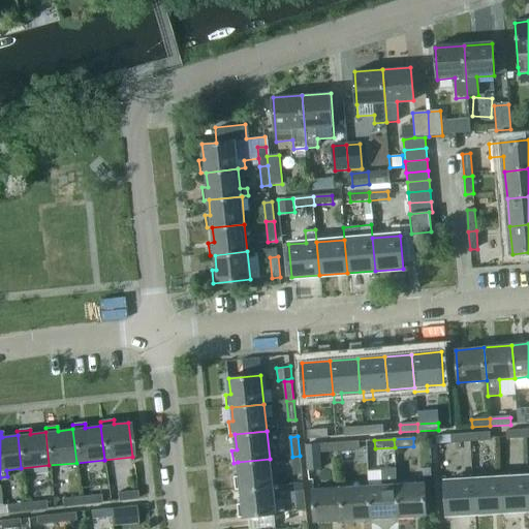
[(359,441),(339,442),(339,452),(359,450),(359,441)]
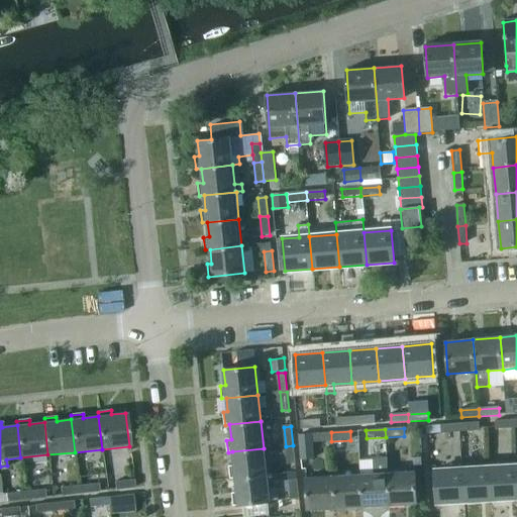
[(313,443),(331,441),(331,432),(313,433),(313,443)]
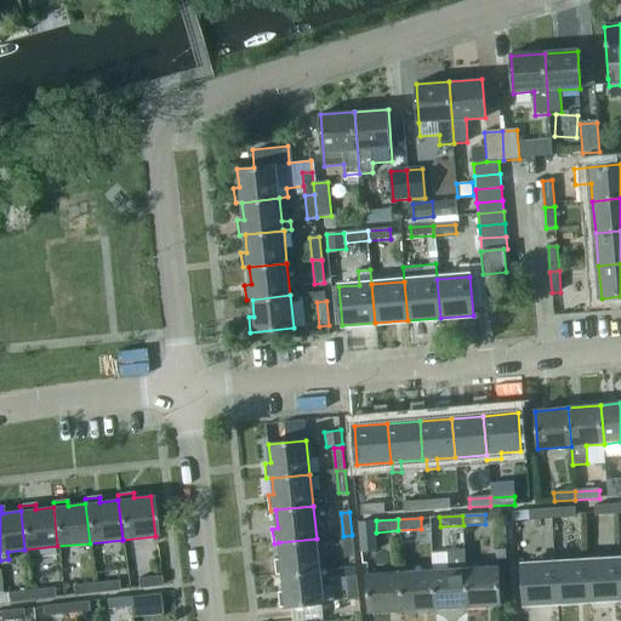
[(360,552),(377,551),(375,520),(359,522),(360,552)]
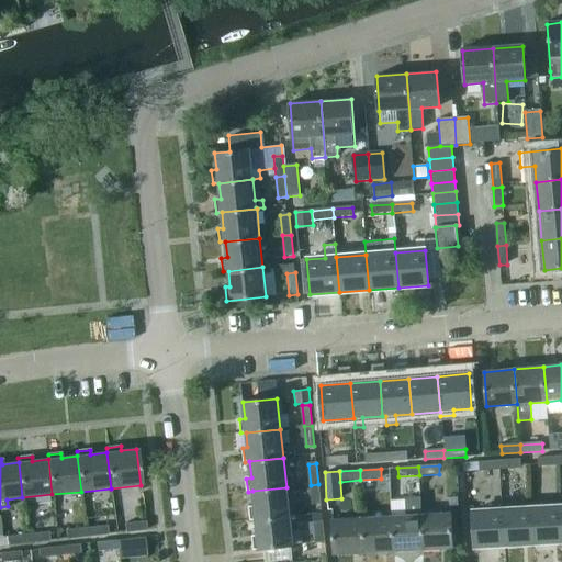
[(318,484),(311,485),(313,505),(321,504),(318,484)]
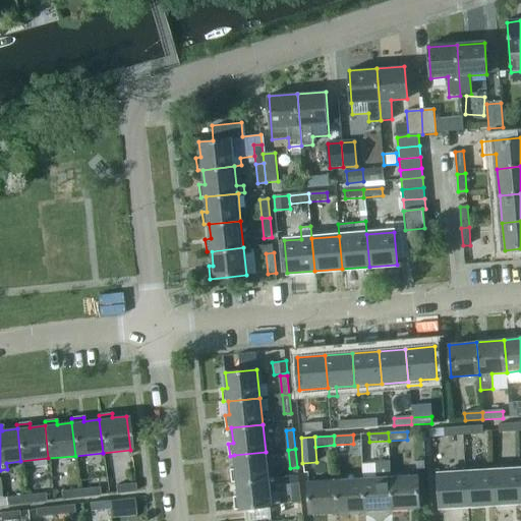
[(269,478),(266,452),(234,455),(236,470),(231,471),(232,482),(237,481),(269,478)]
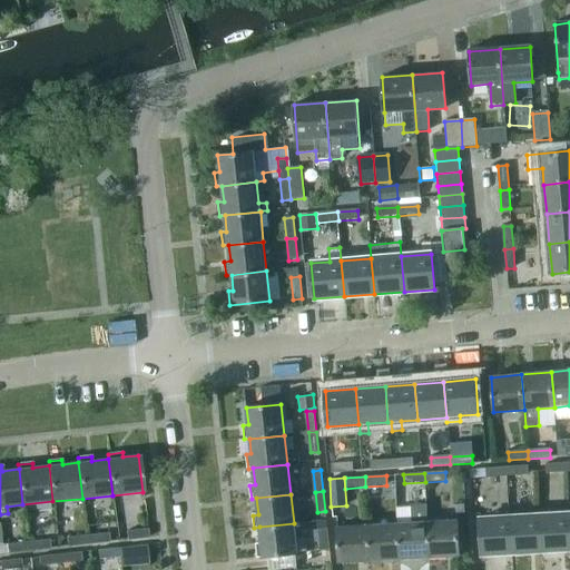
[(542,550),(569,548),(569,517),(569,514),(540,517),(542,550)]
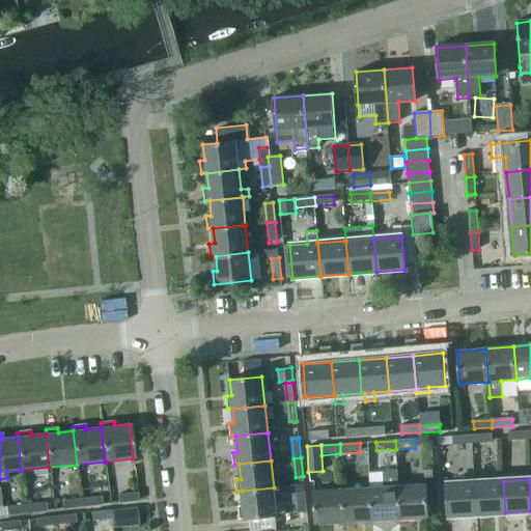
[(503,481),(475,482),(477,514),(505,512),(503,481)]
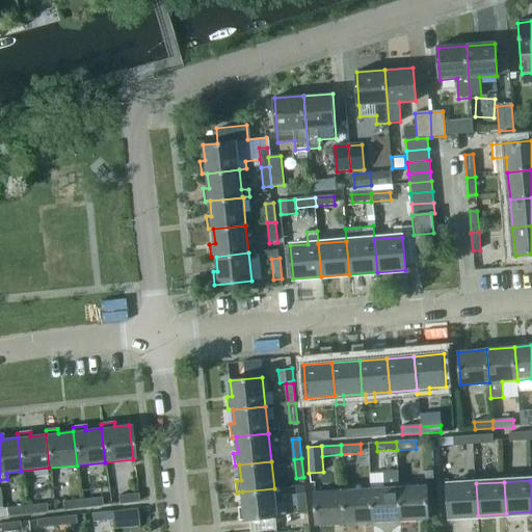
[(478,515),(476,483),(448,485),(450,516),(478,515)]
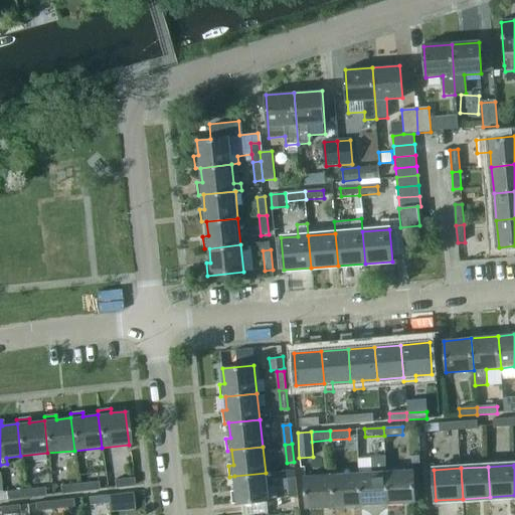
[(413,470),(386,472),(388,503),(415,502),(413,470)]
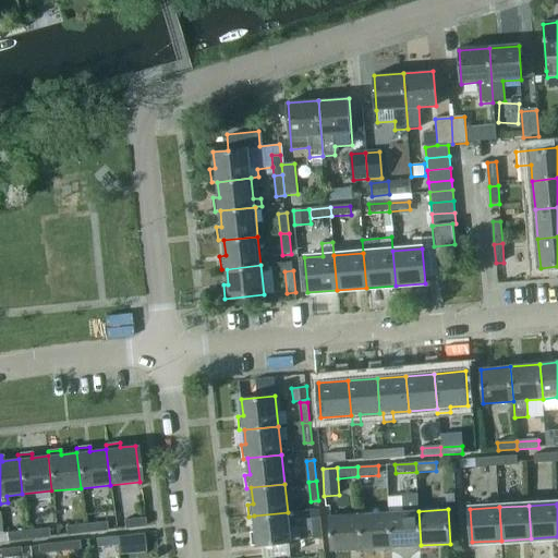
[(419,511),(389,513),(391,547),(421,545),(419,511)]
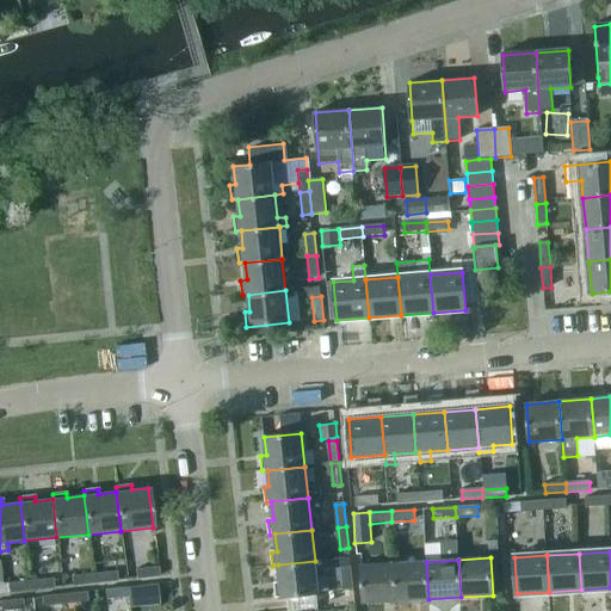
[(315,561),(278,565),(281,582),(275,582),(276,598),(287,597),(315,593),(319,593),(319,591),(326,590),(325,575),(318,576),(315,561)]
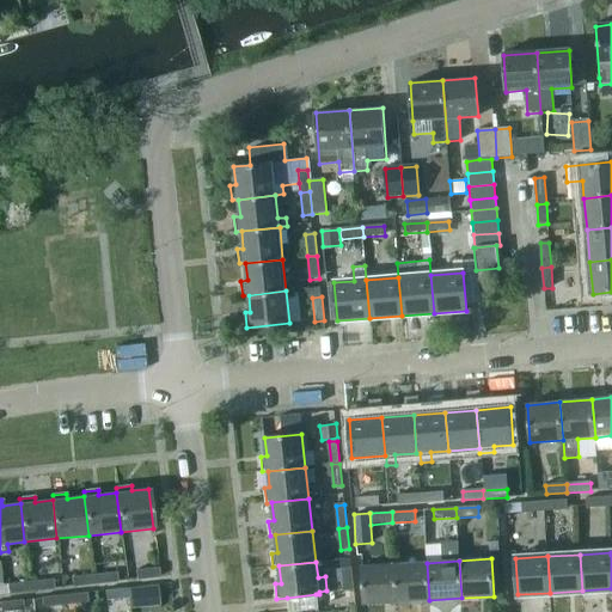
[(427,563),(395,564),(397,601),(429,600),(427,563)]
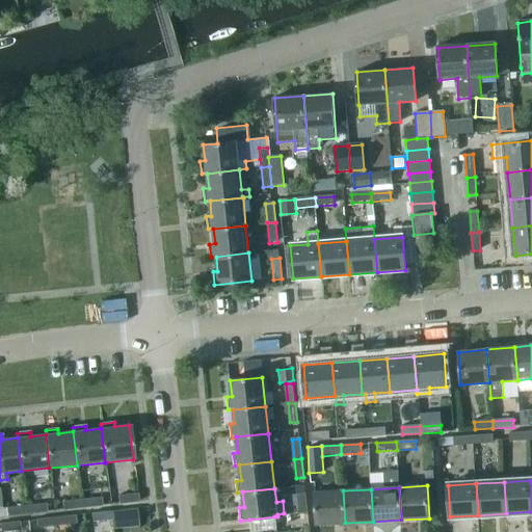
[(345,523),(343,490),(315,493),(317,525),(345,523)]
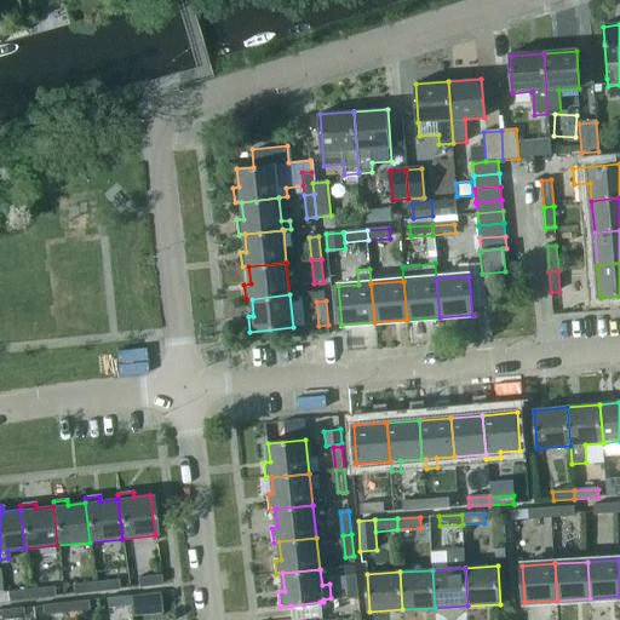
[(346,577),(349,600),(357,598),(355,575),(346,577)]
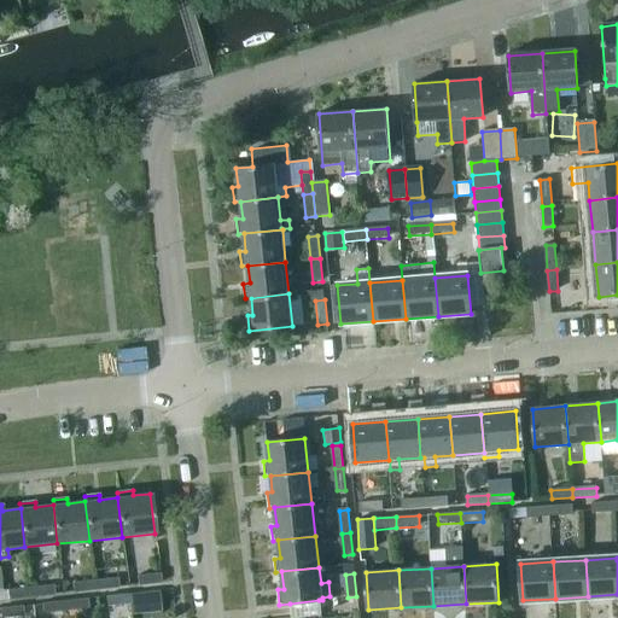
[(136,577),(138,586),(161,583),(161,575),(136,577)]
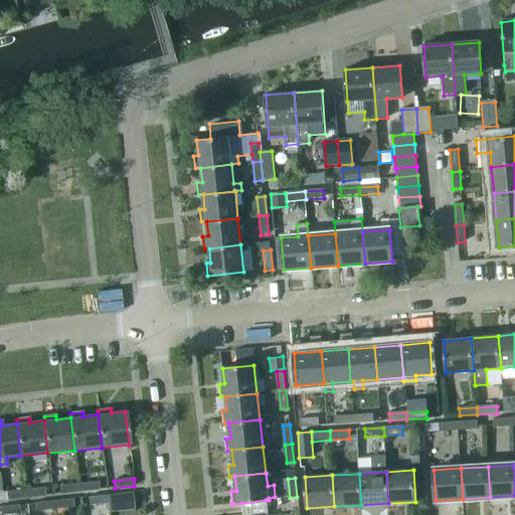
[(98,484),(77,485),(78,492),(99,490),(98,484)]
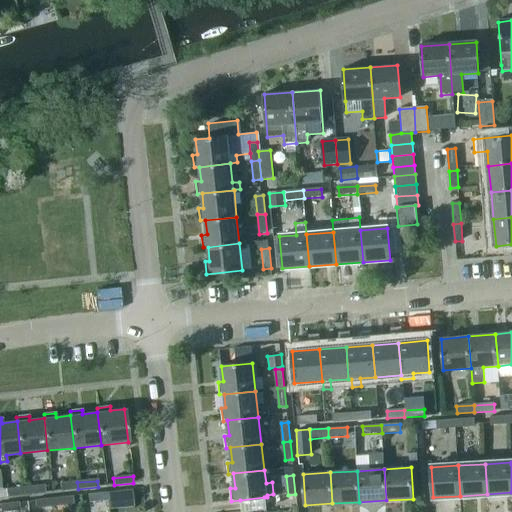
[(60,491),(78,489),(77,482),(59,484),(60,491)]
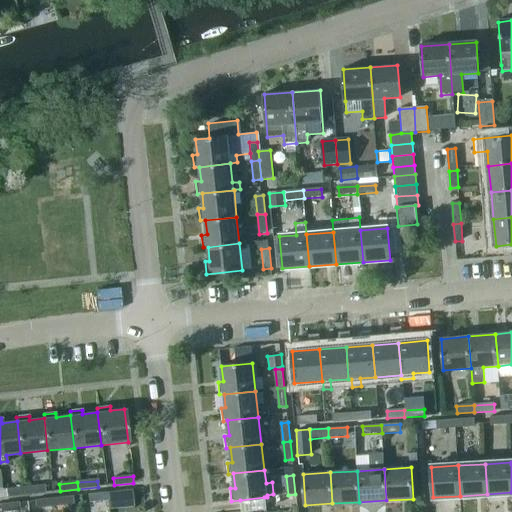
[(44,486),(24,488),(25,495),(45,493),(44,486)]
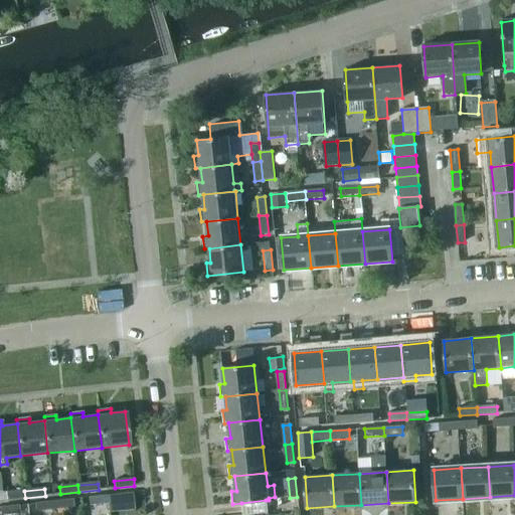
[(7,501),(25,498),(24,491),(6,493),(7,501)]
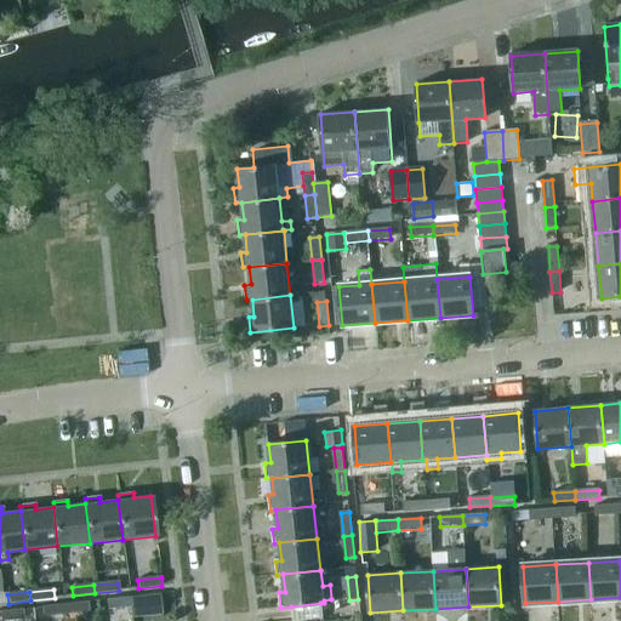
[(159,594),(148,596),(149,614),(161,613),(159,594)]
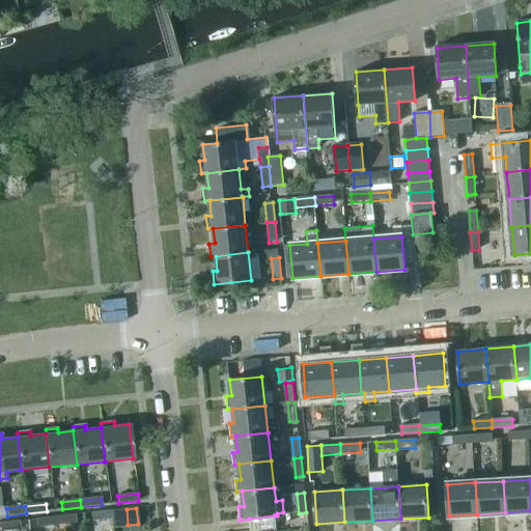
[(111,520),(110,511),(90,513),(91,521),(111,520)]
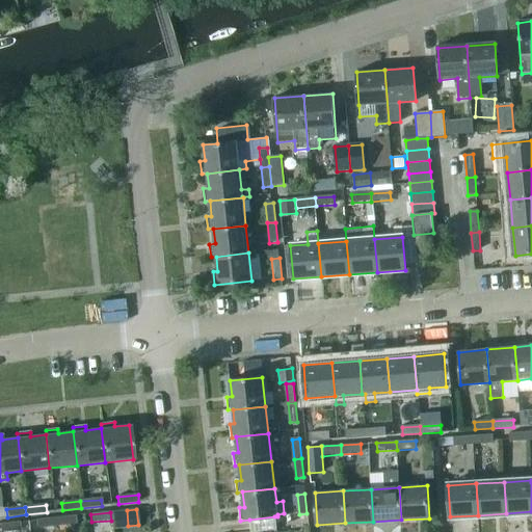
[(274,516),(249,520),(250,531),(275,529),(274,516)]
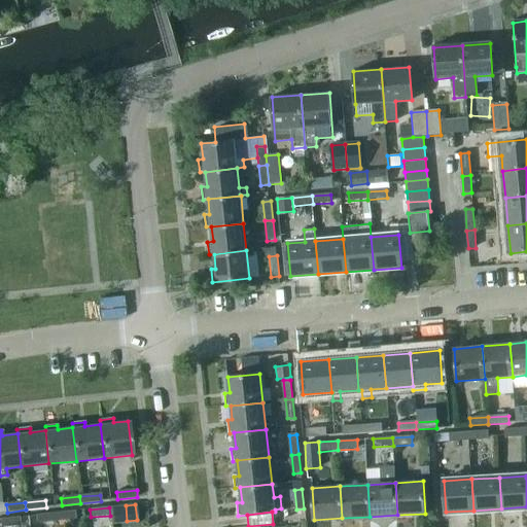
[(74,513),(55,515),(56,521),(75,519),(74,513)]
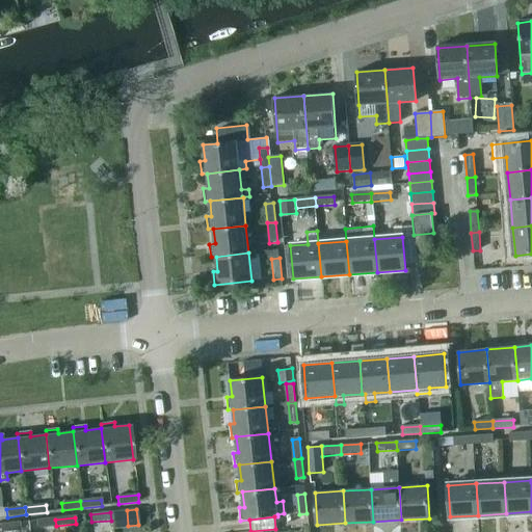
[(37,528),(56,526),(55,520),(36,522),(37,528)]
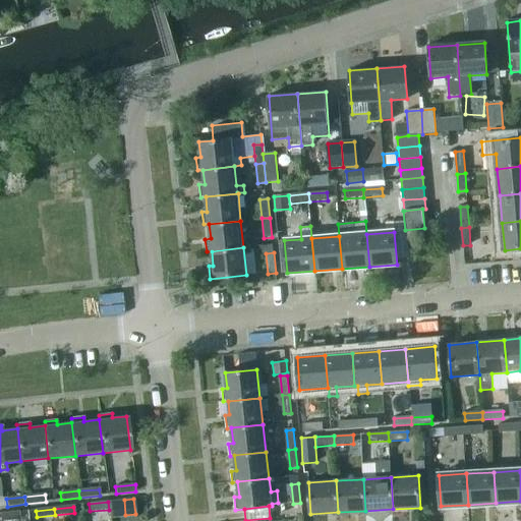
[(0,514),(0,520),(3,520),(19,519),(18,512),(0,514)]
